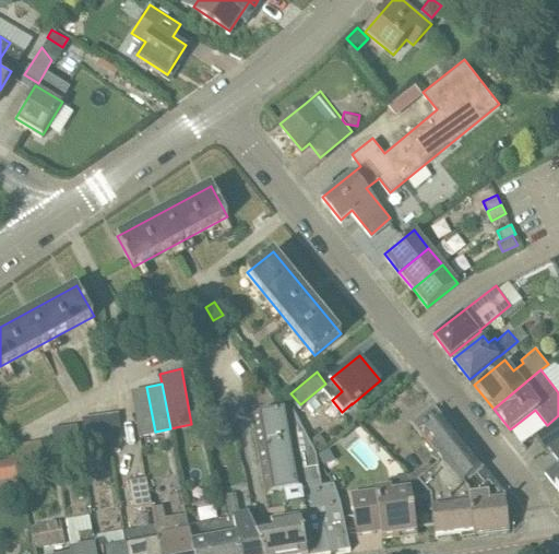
[(146,387),(131,389),(140,435),(155,432),(146,387)]
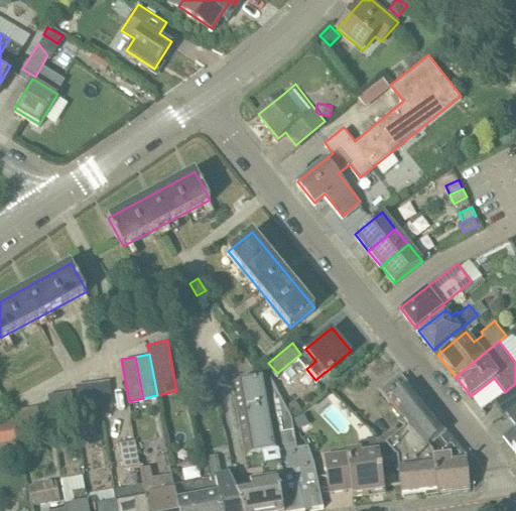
[(399,371),(380,387),(388,397),(407,381),(399,371)]
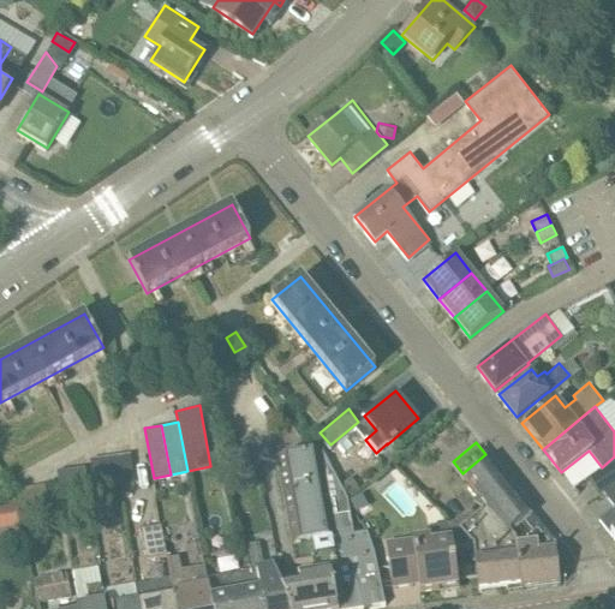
[(276,454),(292,542),(354,531),(346,493),(322,446),(276,454)]
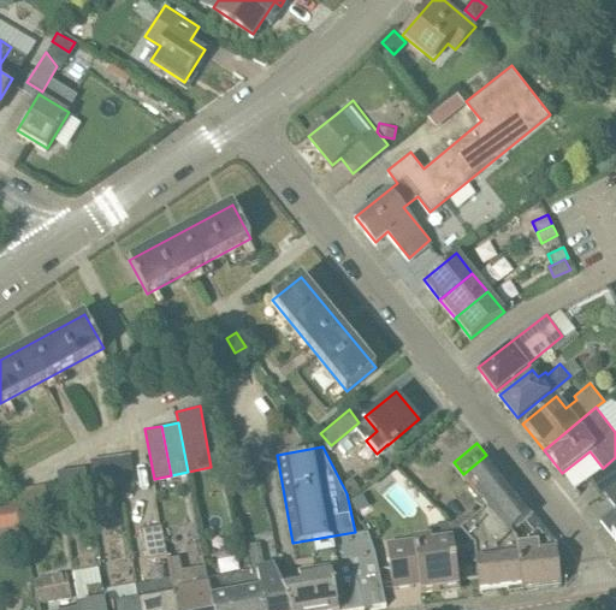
[(131,451),(118,452),(122,479),(135,478),(131,451)]
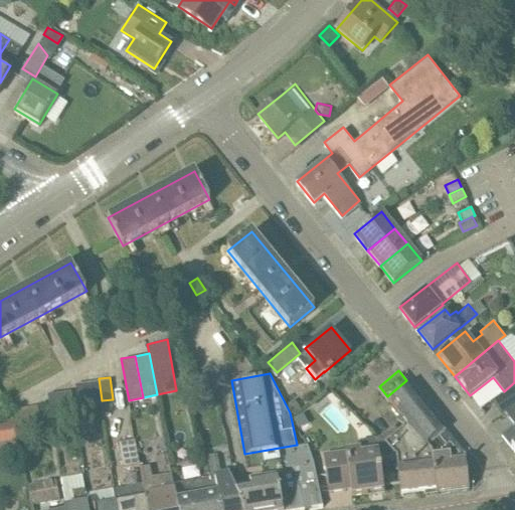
[(87,380),(91,404),(100,403),(100,400),(102,400),(99,378),(87,380)]
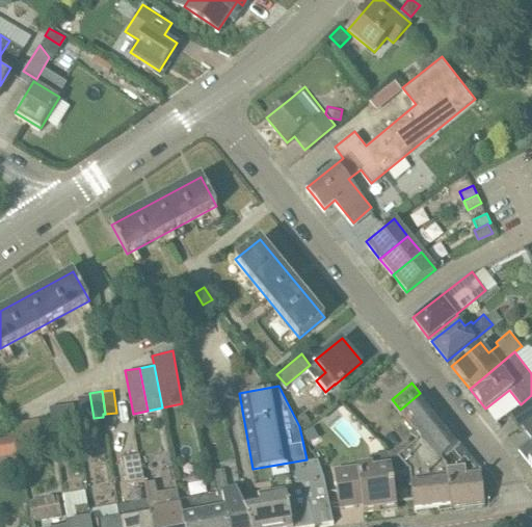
[(94,418),(89,393),(78,394),(81,420),(94,418)]
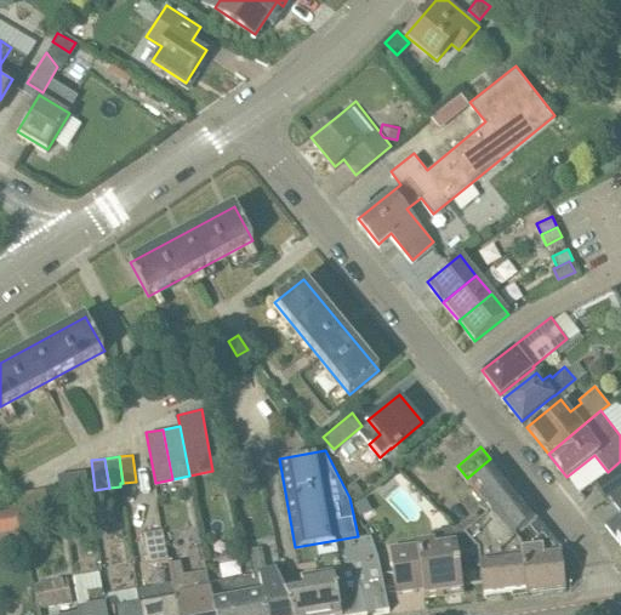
[(467,478),(491,507),(514,534),(536,516),(490,459),(467,478)]
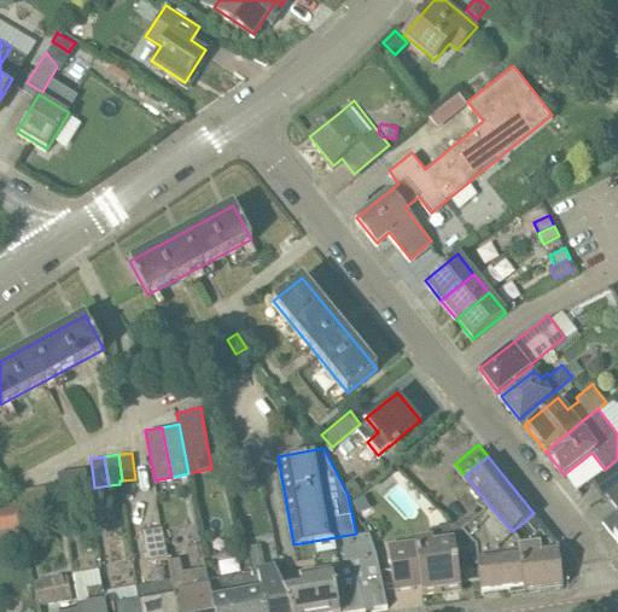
[(71,468),(76,502),(76,503),(91,501),(86,466),(71,468)]
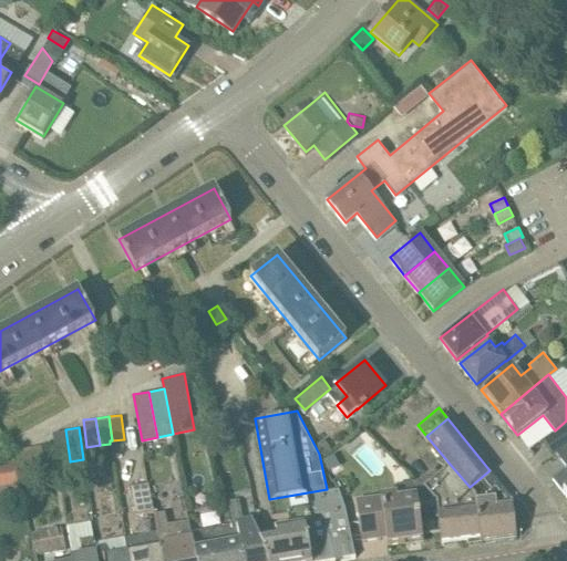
[(65,429),(53,430),(58,463),(70,460),(65,429)]
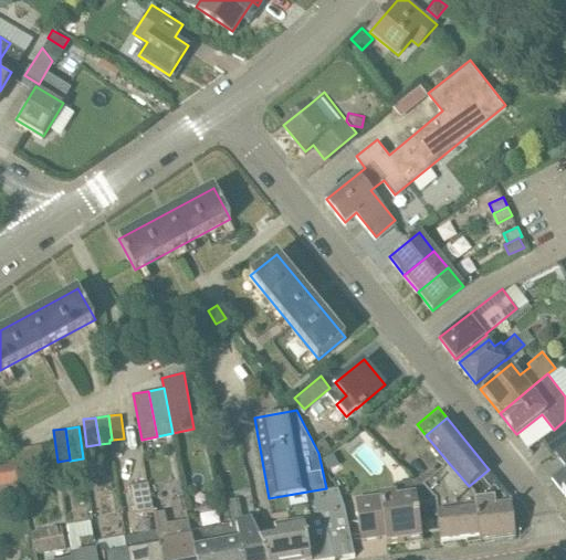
[(221,430),(210,432),(212,444),(222,442),(221,430)]
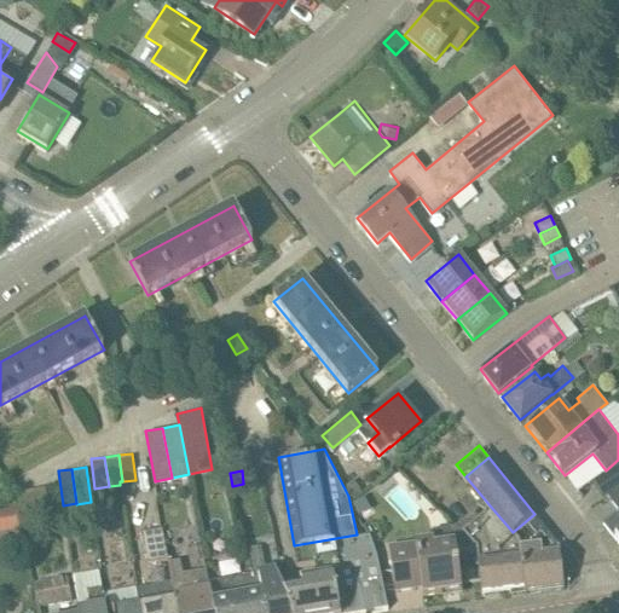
[(353,476),(342,485),(350,492),(359,485),(353,476)]
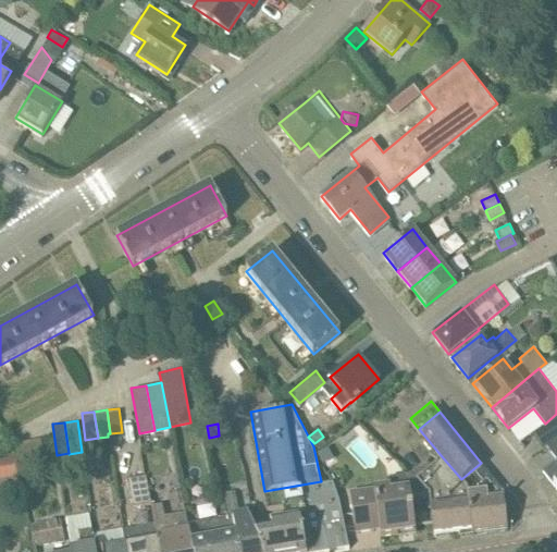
[(556,437),(546,443),(556,456),(556,437)]
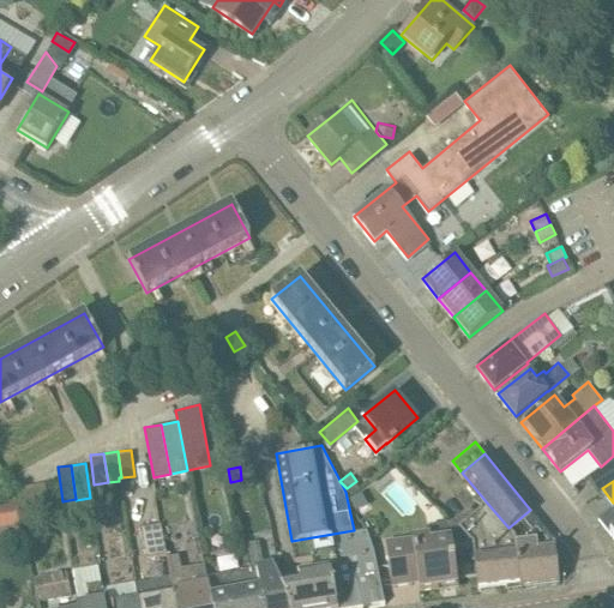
[(37,516),(30,483),(17,486),(23,518),(37,516)]
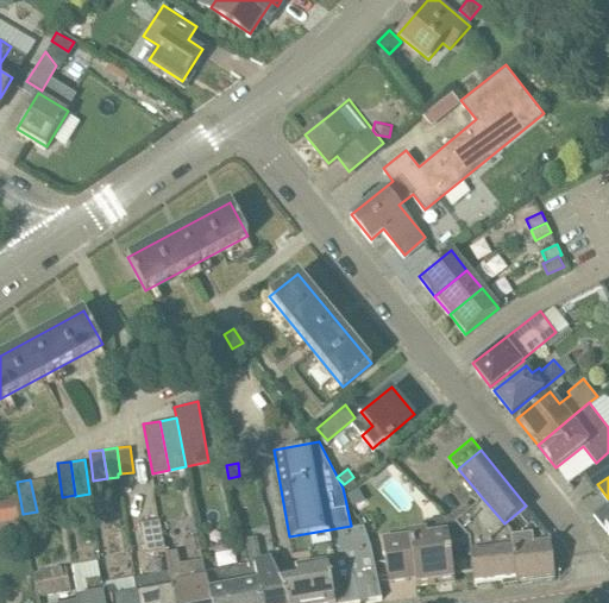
[(99,501),(119,497),(115,479),(95,483),(99,501)]
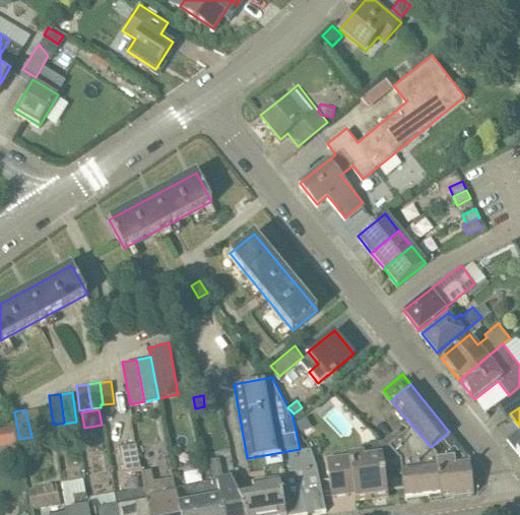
[(411,425),(389,444),(400,457),(401,463),(437,458),(437,455),(431,447),(411,425)]
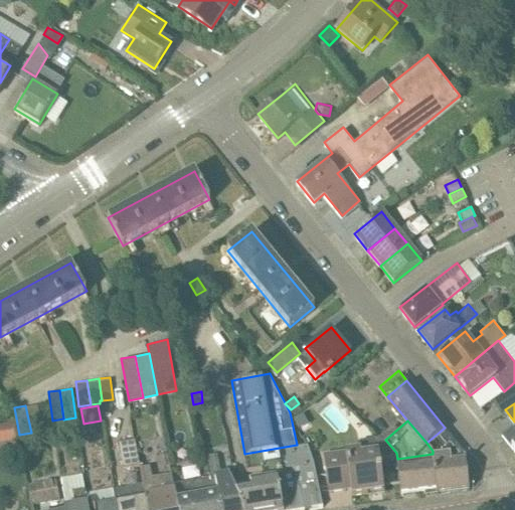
[(514,429),(512,426),(502,434),(514,450),(514,429)]
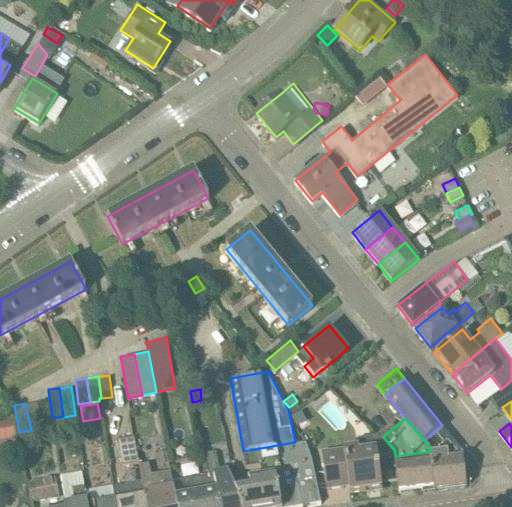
[(442,425),(424,440),(430,448),(447,447),(447,450),(462,449),(442,425)]
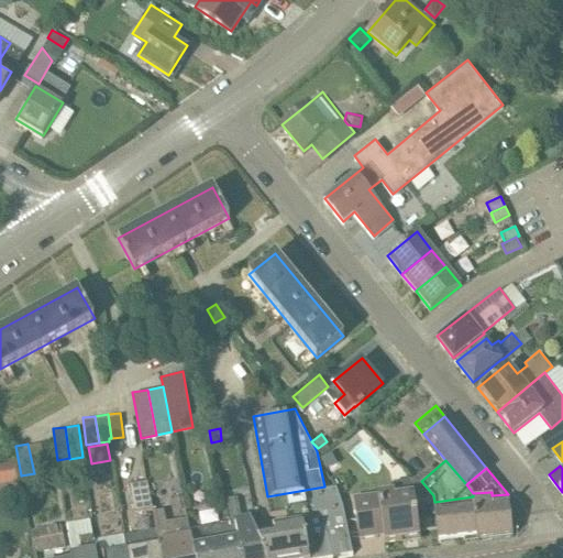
[(134,510),(153,505),(147,478),(129,481),(134,510)]
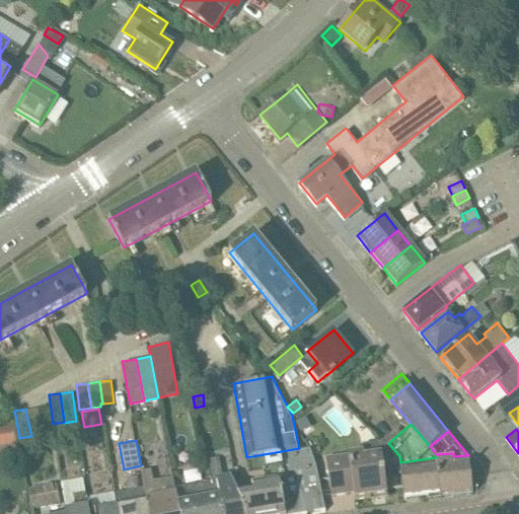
[(386,492),(380,452),(378,440),(362,442),(363,449),(326,454),(331,493),(355,490),(355,496),(386,492)]
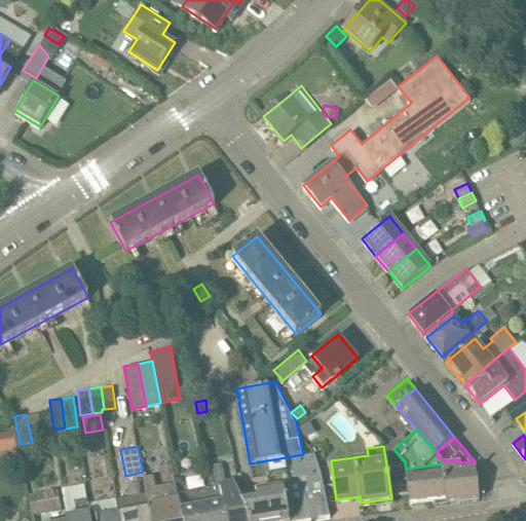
[(250,463),(252,478),(267,476),(269,486),(279,485),(285,520),(290,520),(329,514),(321,472),(313,452),(303,454),(250,463)]
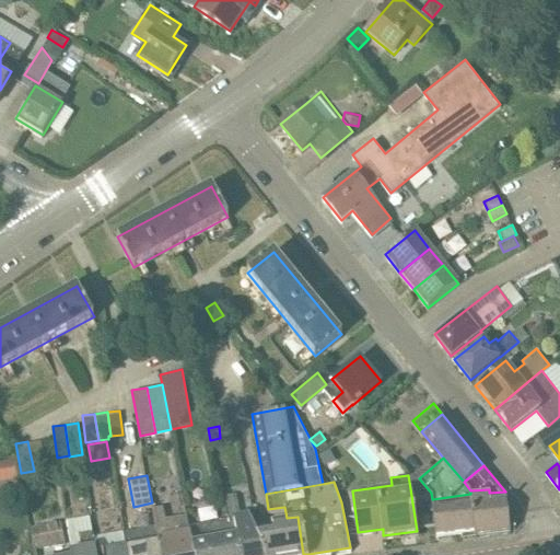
[(470,490),(470,494),(474,531),(474,534),(510,529),(505,492),(489,493),(489,489),(470,490)]
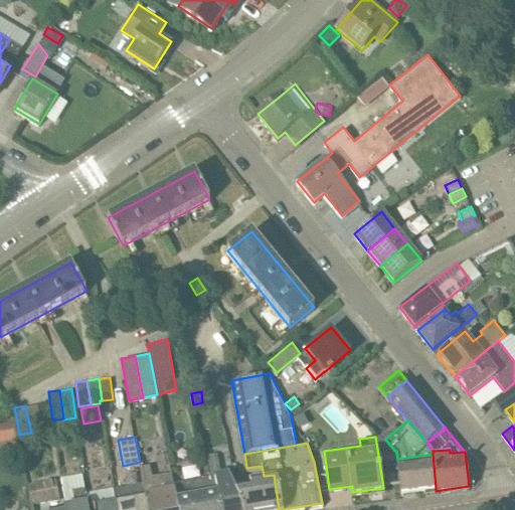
[(219,509),(240,509),(225,472),(227,472),(226,466),(219,467),(216,451),(206,453),(209,469),(209,475),(213,475),(219,509)]
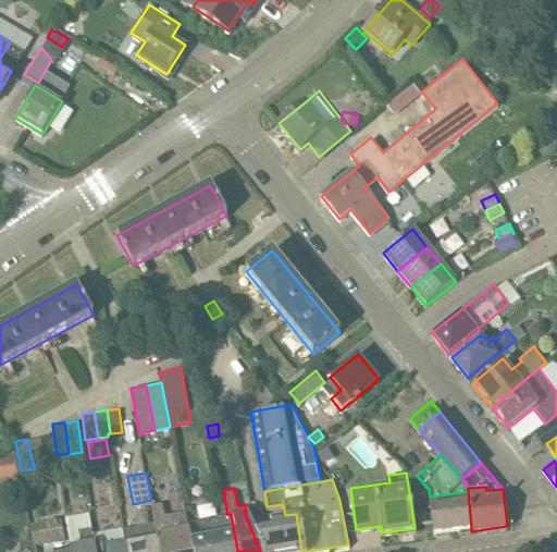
[(468,491),(430,497),(434,532),(471,528),(468,491)]
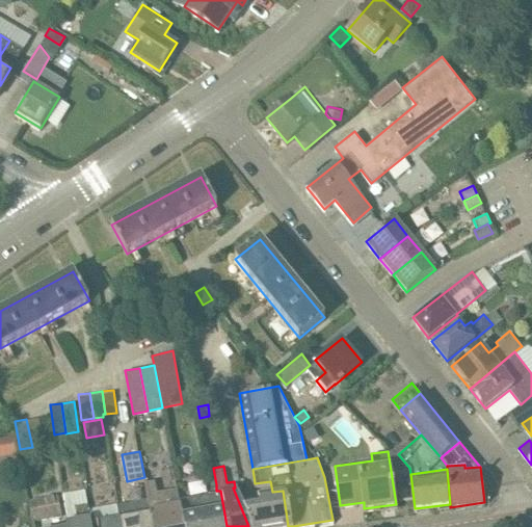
[(183,526),(179,498),(177,486),(156,490),(154,478),(144,480),(147,489),(148,496),(151,514),(153,526),(183,526)]
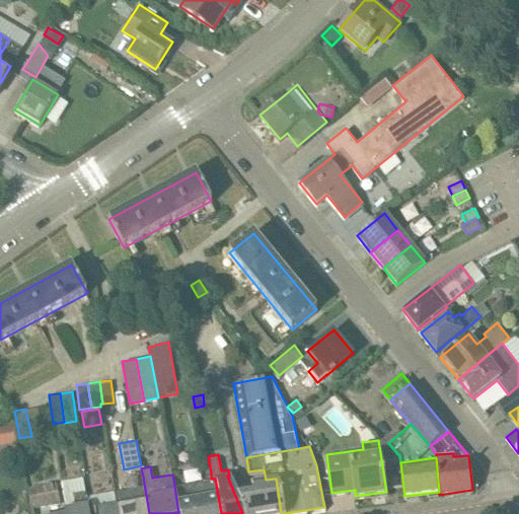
[(64,513),(63,513),(89,513),(88,505),(87,505),(82,475),(62,479),(67,509),(65,509),(65,513),(64,513)]
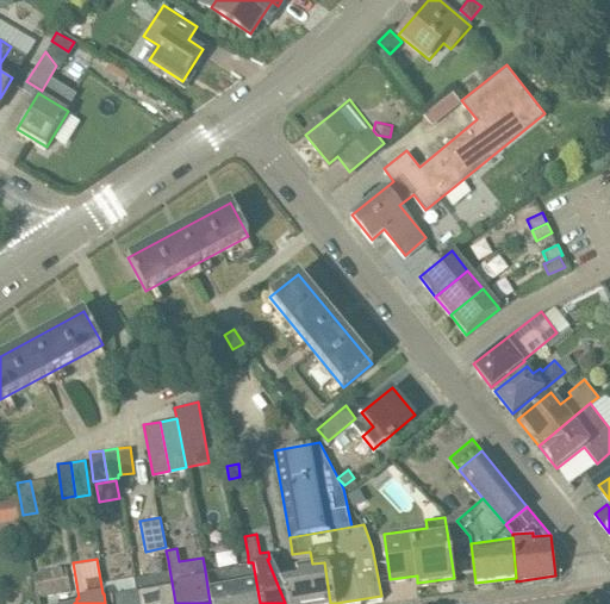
[(267,559),(285,603),(330,603),(324,562),(312,564),(296,568),(297,576),(279,579),(272,559),(269,559),(267,559)]
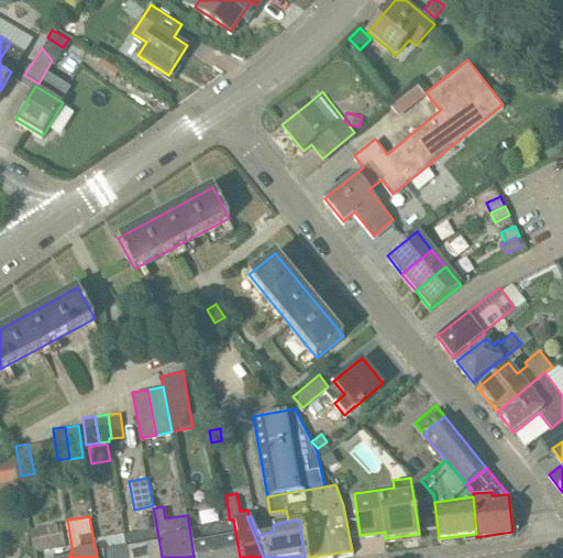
[(229,520),(197,526),(189,527),(194,557),(240,557),(233,520),(229,520)]
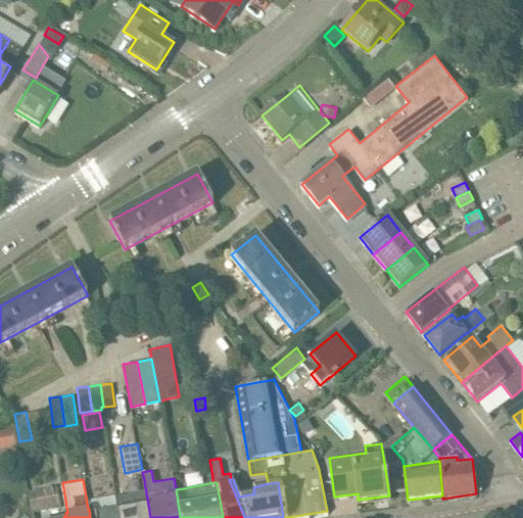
[(32,510),(61,505),(57,485),(29,490),(32,507),(32,510)]
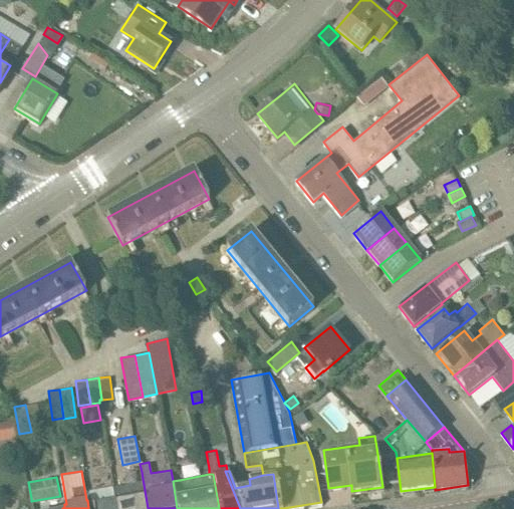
[(148,508),(146,496),(143,479),(113,485),(116,501),(116,508),(148,508)]
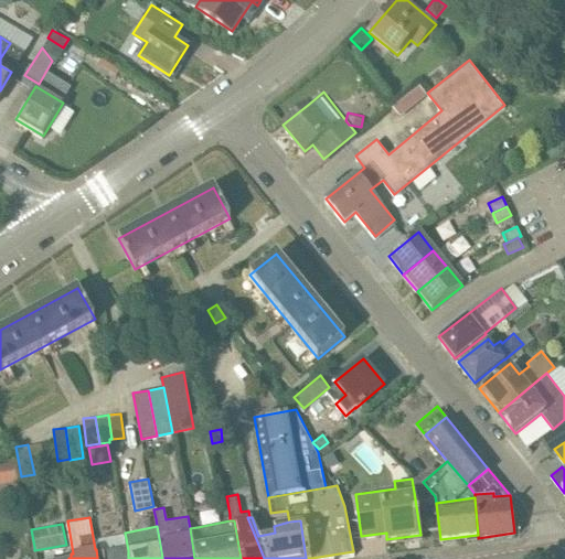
[(103,558),(128,558),(128,550),(125,533),(99,537),(103,555),(103,558)]
